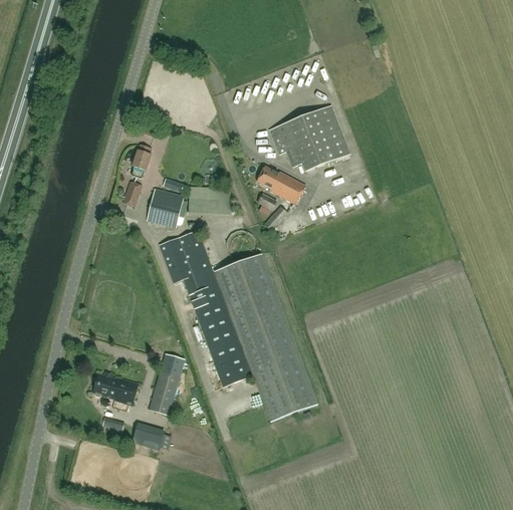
[(254,89),(264,92),(266,86),(256,83),(254,89)]
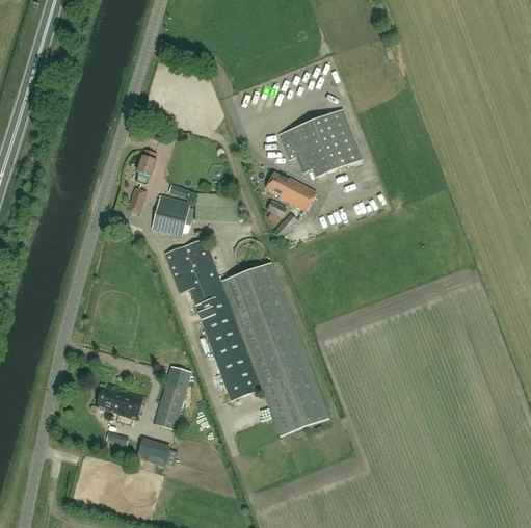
[(344,101),(349,97),(342,87),(338,91),(344,101)]
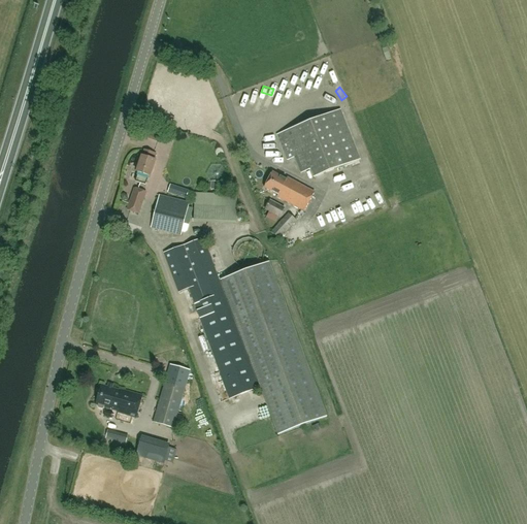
[(256,89),(253,93),(262,100),(265,95),(256,89)]
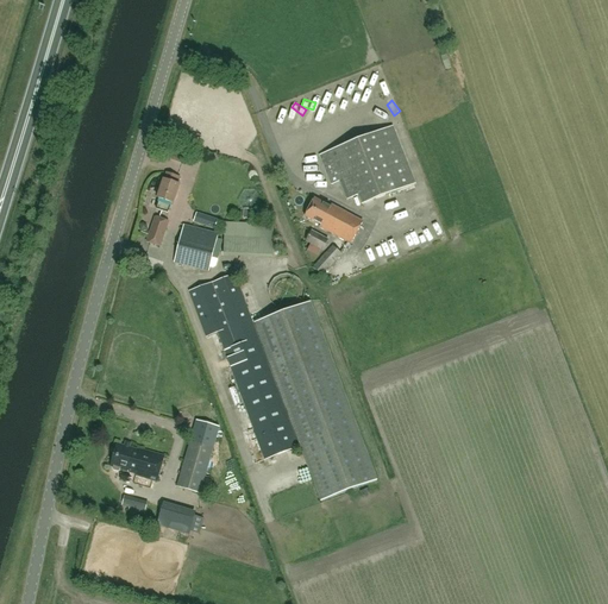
[(287,106),(282,112),(294,119),(298,113),(287,106)]
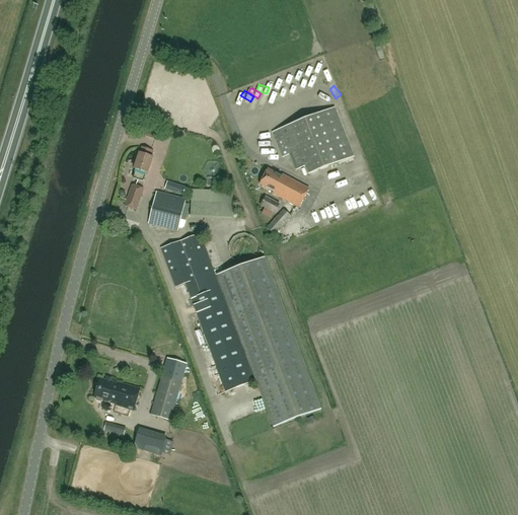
[(241,104),(235,113),(245,121),(251,112),(242,104),(245,100),(236,92),(232,97),(241,104)]
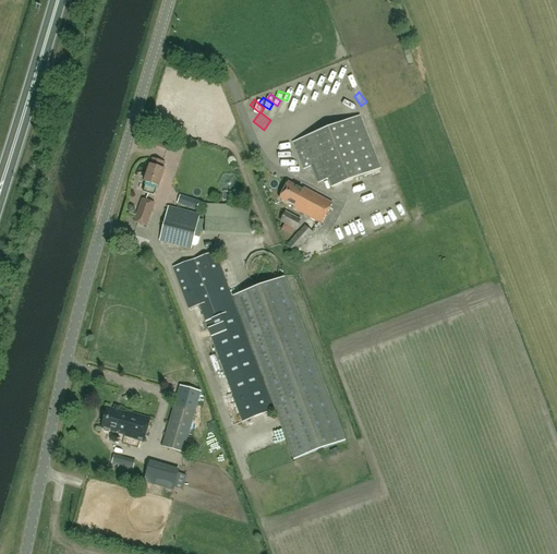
[(334,106),(330,110),(337,116),(341,111),(334,106)]
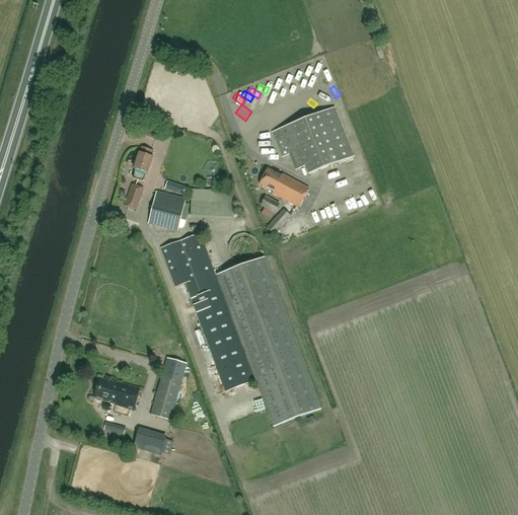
[(272,129),(281,153),(289,150),(295,166),(304,163),(307,171),(353,153),(334,104),(272,129)]
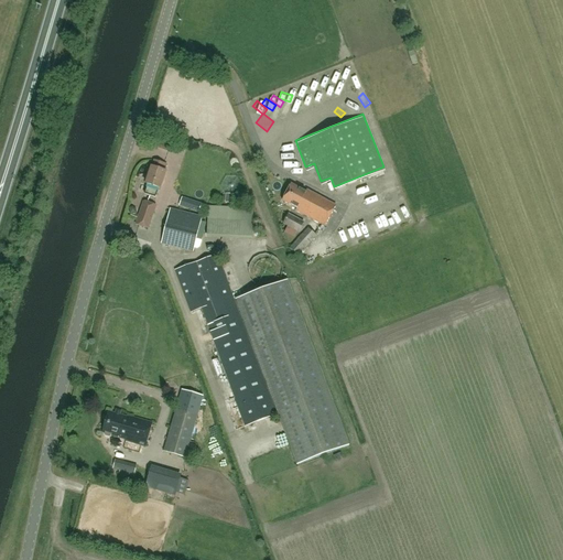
[(266,141),(268,149),(282,144),(279,137),(266,141)]
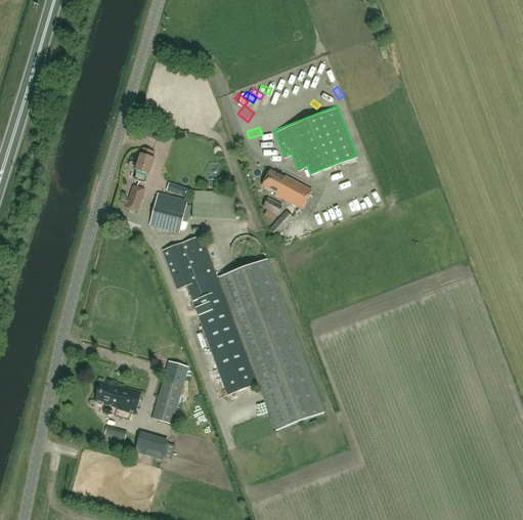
[(143,179),(146,171),(148,172),(154,156),(151,155),(154,148),(142,145),(140,152),(139,150),(134,167),(136,168),(134,176),(143,179)]
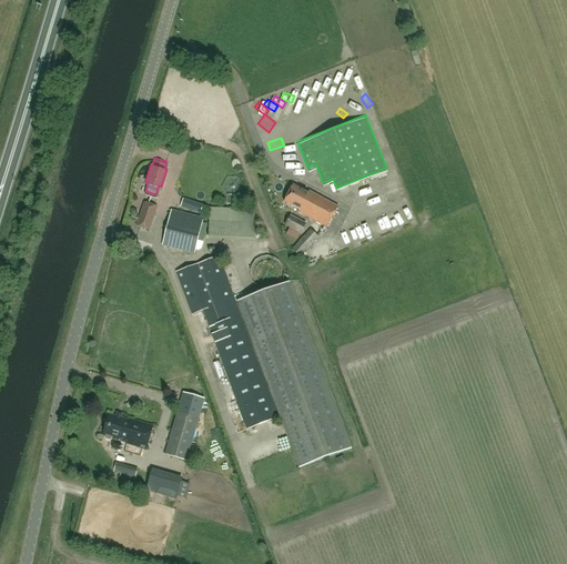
[(365,177),(368,185),(381,181),(377,172),(365,177)]
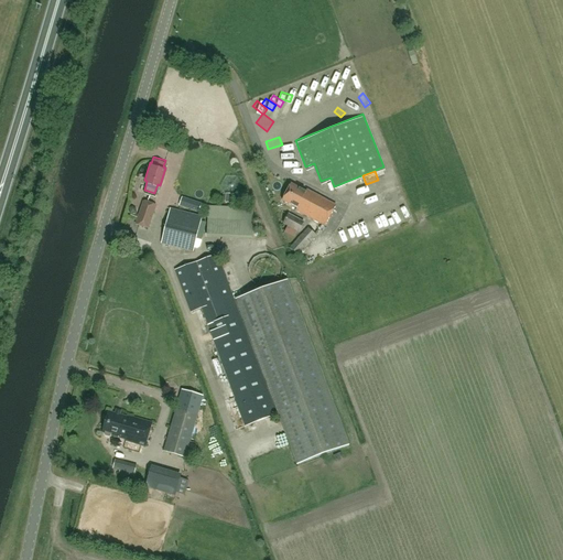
[(294,206),(324,222),(335,202),(305,185),(304,187),(291,180),(282,196),(295,204),(294,206)]
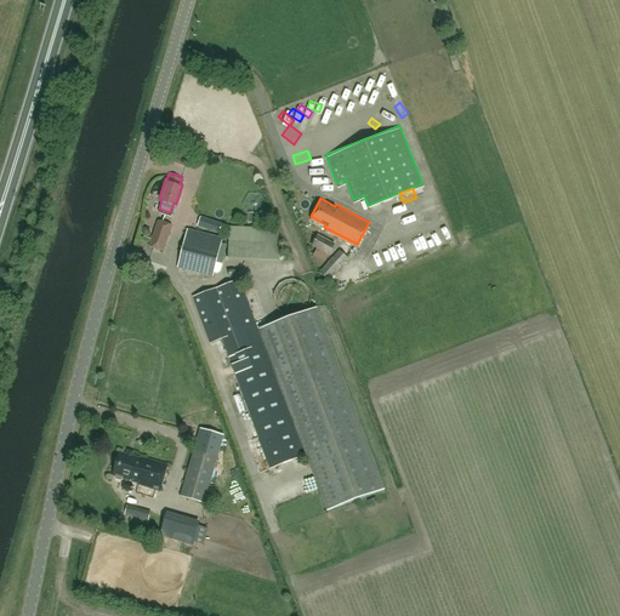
[(403,221),(416,217),(414,207),(400,211),(403,221)]
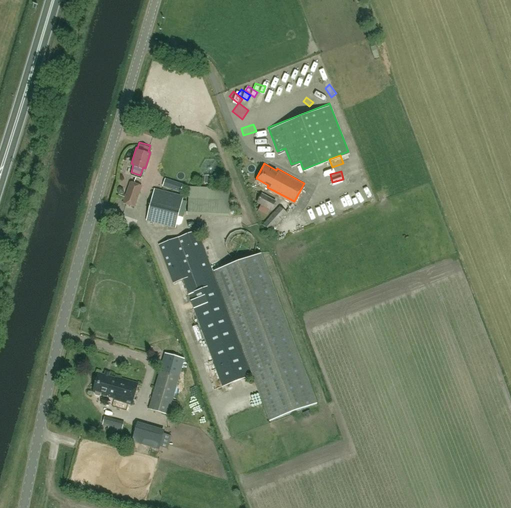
[(180,189),(183,183),(168,176),(165,182),(180,189)]
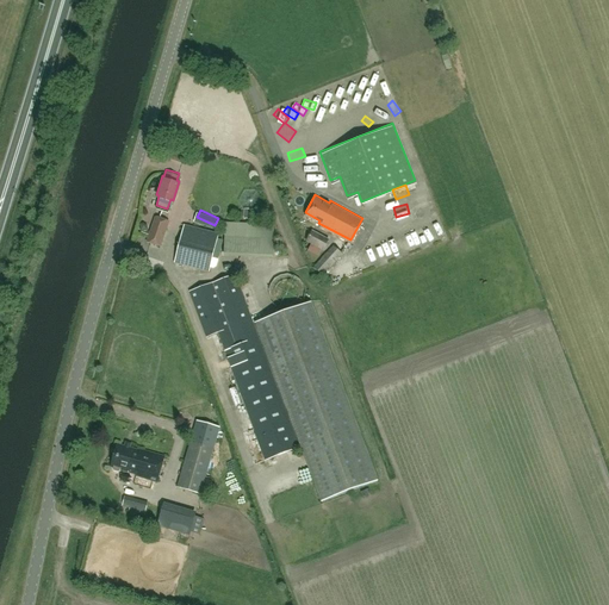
[(406,216),(409,224),(422,220),(420,212),(406,216)]
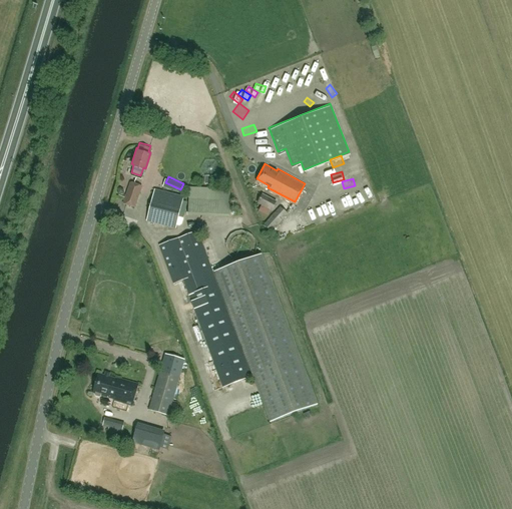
[(133,203),(139,187),(140,183),(129,179),(122,200),(133,203)]
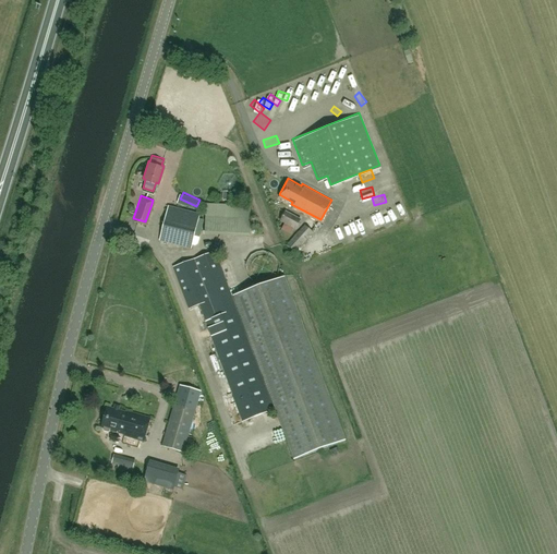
[(250,202),(205,200),(204,230),(249,232),(249,217),(250,202)]
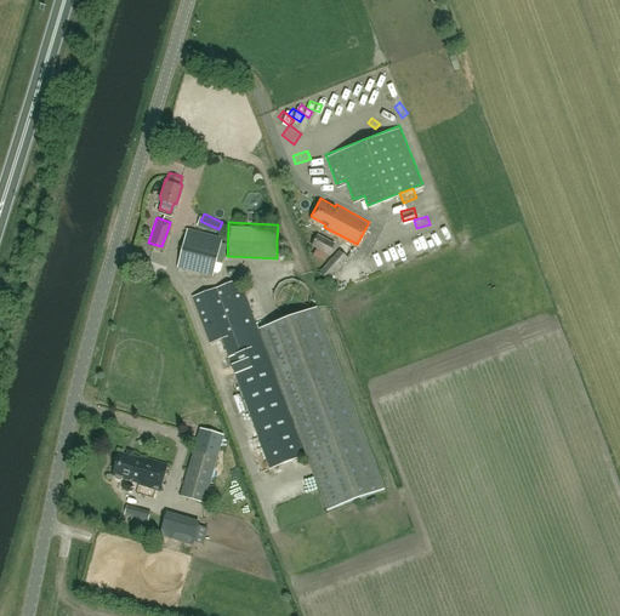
[(177,263),(212,272),(222,234),(187,224),(177,263)]
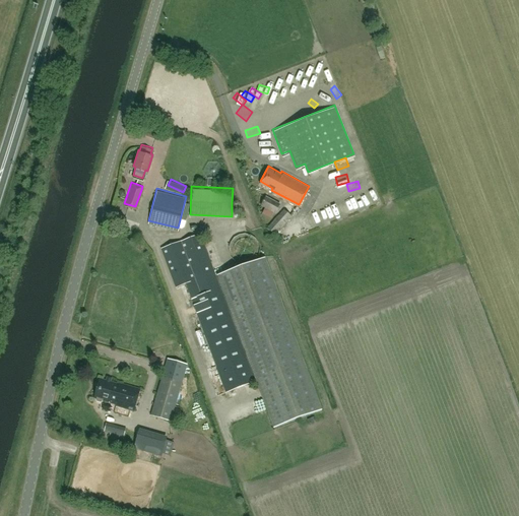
[(363,202),(365,197),(371,199),(373,194),(365,191),(363,196),(357,194),(355,199),(363,202)]
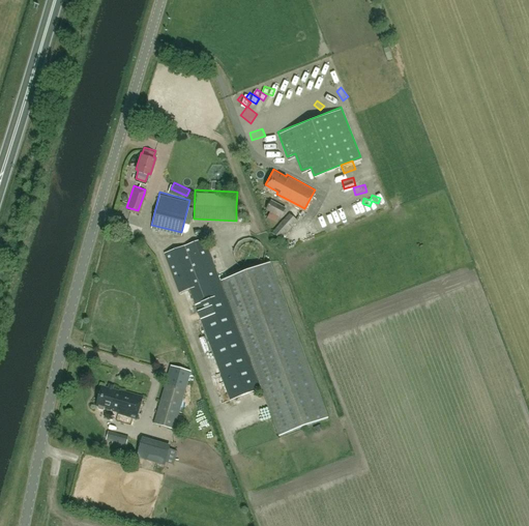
[(285,205),(270,197),(265,206),(281,213),(285,205)]
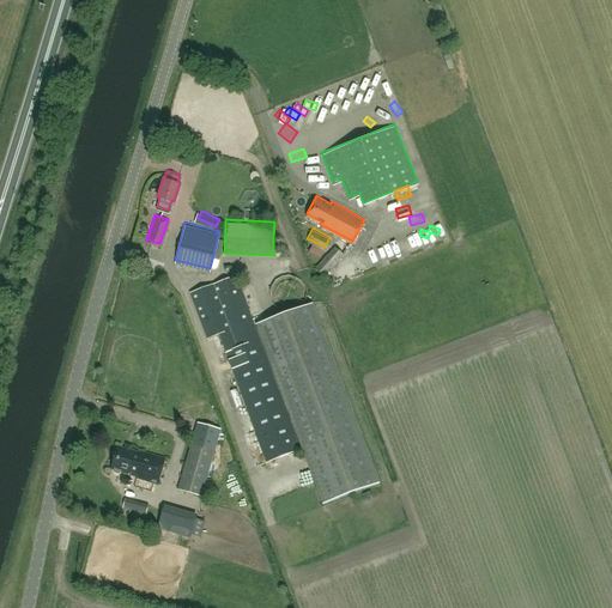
[(387,242),(386,255),(399,256),(400,244),(411,245),(412,238),(400,237),(400,243),(387,242)]
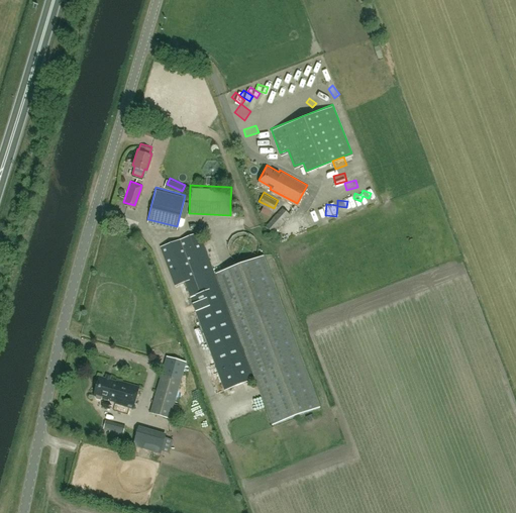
[(282,204),(265,223),(273,230),(290,212),(282,204)]
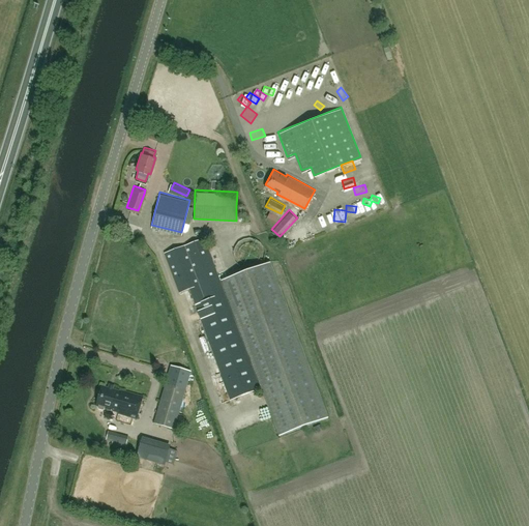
[(295,232),(295,236),(312,236),(312,223),(305,223),(305,227),(291,227),(291,232),(295,232)]
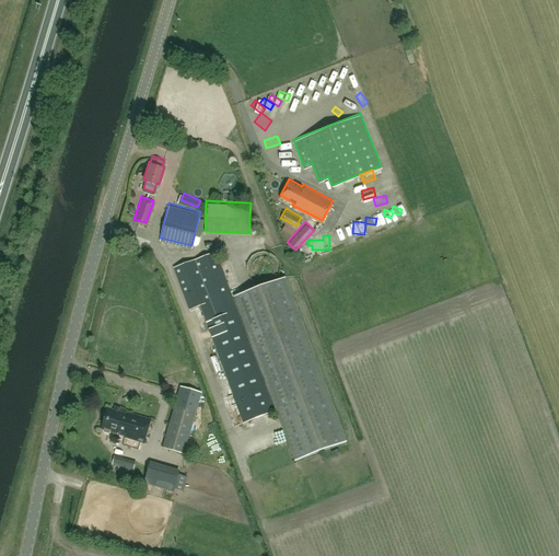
[(274,407),(214,248),(173,264),(188,305),(199,302),(243,419),(274,407)]
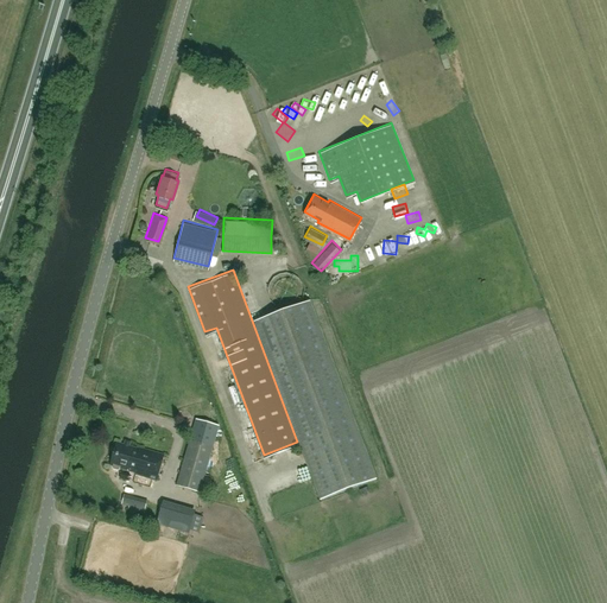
[(318,496),(375,475),(309,298),(253,318),(318,496)]
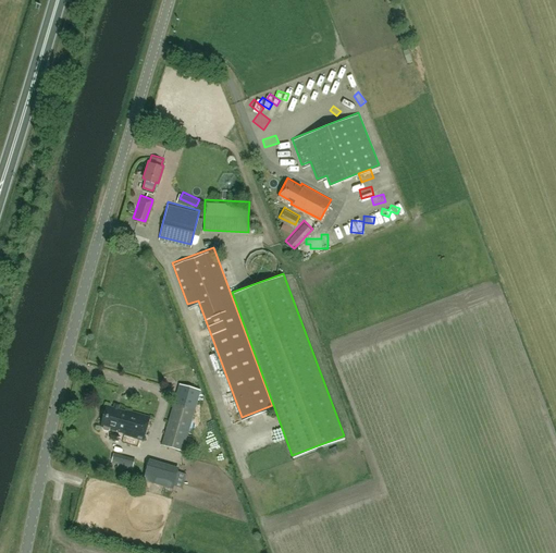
[(161,442),(182,447),(194,406),(173,400),(161,442)]
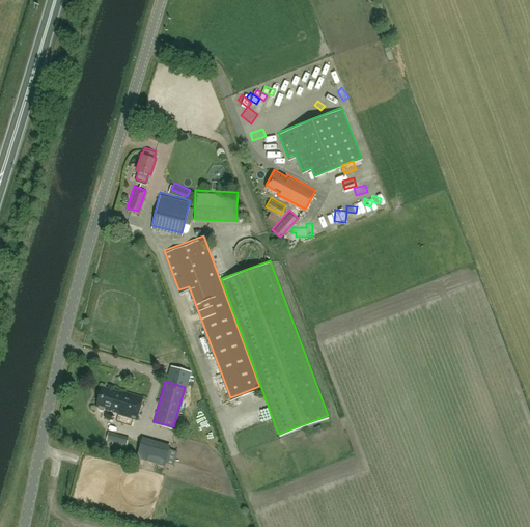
[(94,404),(98,404),(98,406),(102,407),(104,406),(118,410),(117,411),(136,416),(142,394),(119,388),(119,389),(101,384),(94,404)]
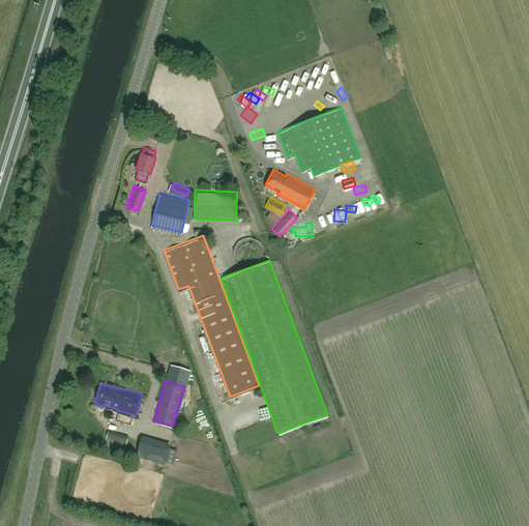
[(263,412),(252,416),(254,421),(265,417),(263,412)]
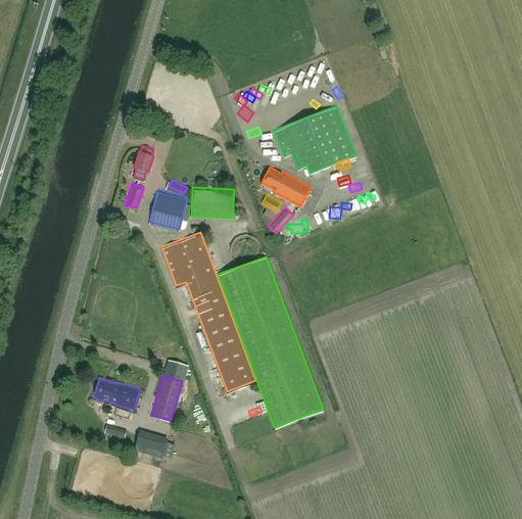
[(109,432),(109,434),(124,437),(126,427),(105,423),(103,430),(109,432)]
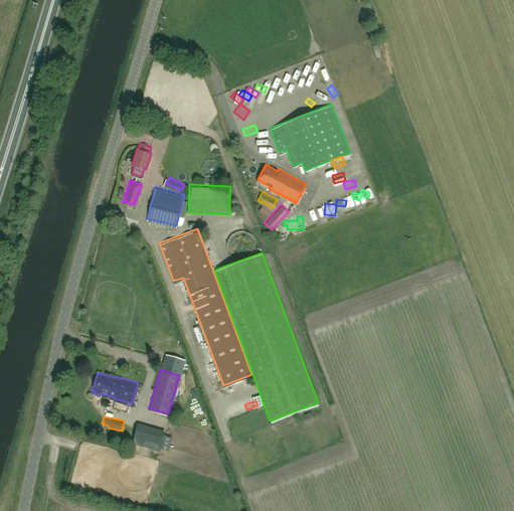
[(138,424),(133,441),(158,448),(162,432),(138,424)]
